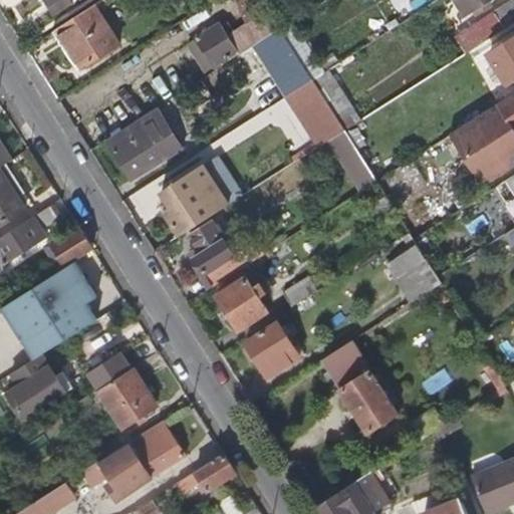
[(45,0),(56,15),(79,0),(45,0)]
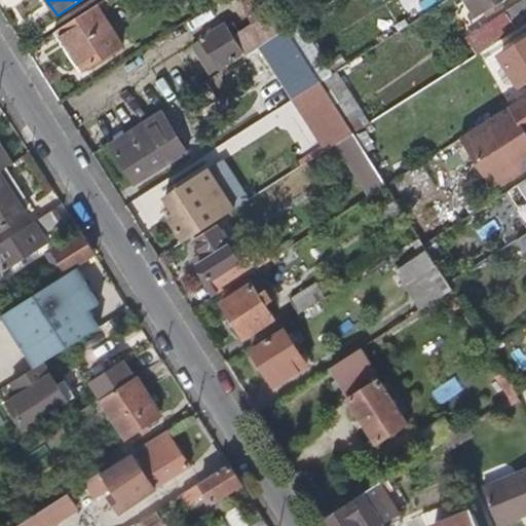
[(466,0),(456,0),(453,2),(464,21),(476,13),(466,0)]
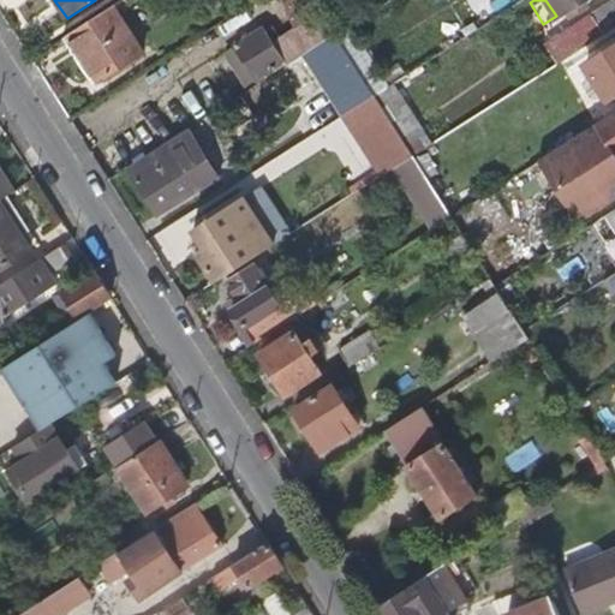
[(547,0),(559,17),(574,6),(580,16),(592,7),(586,0),(547,0)]
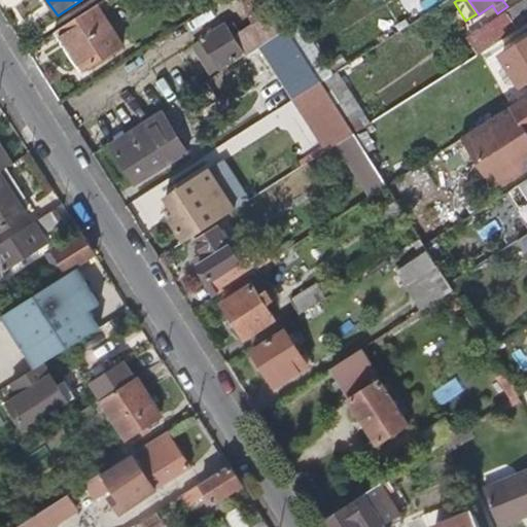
[(526,22),(526,1),(496,22),(467,40),(477,56),(505,36),(526,22)]
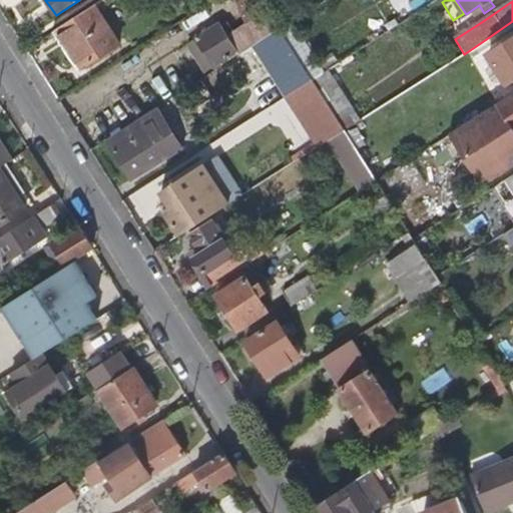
[(95,4),(55,30),(80,68),(120,42),(95,4)]
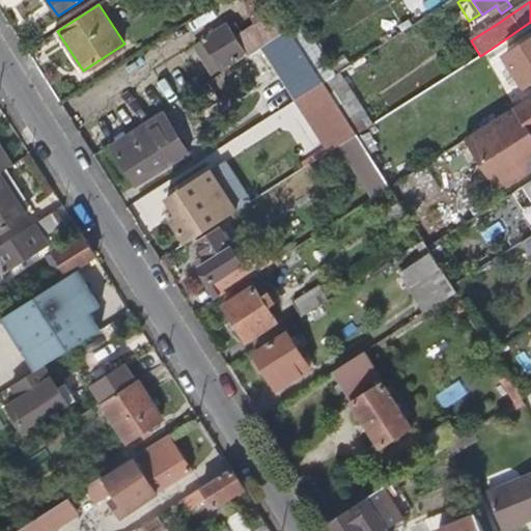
[(246,52),(249,56),(261,49),(288,31),(289,30),(277,10),(243,32),(236,23),(230,27),(246,52)]
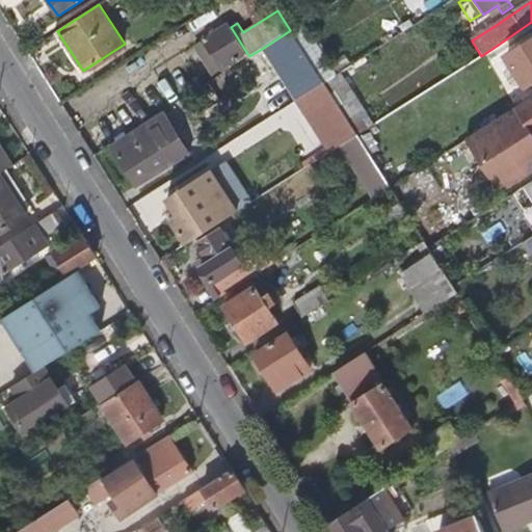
[(223,69),(246,52),(231,27),(229,24),(204,40),(223,69)]
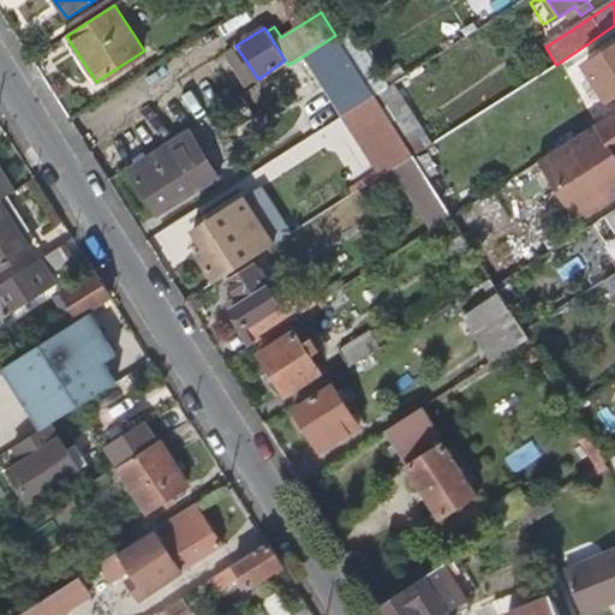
[(303,57),(341,117),(371,97),(334,36),(303,57)]
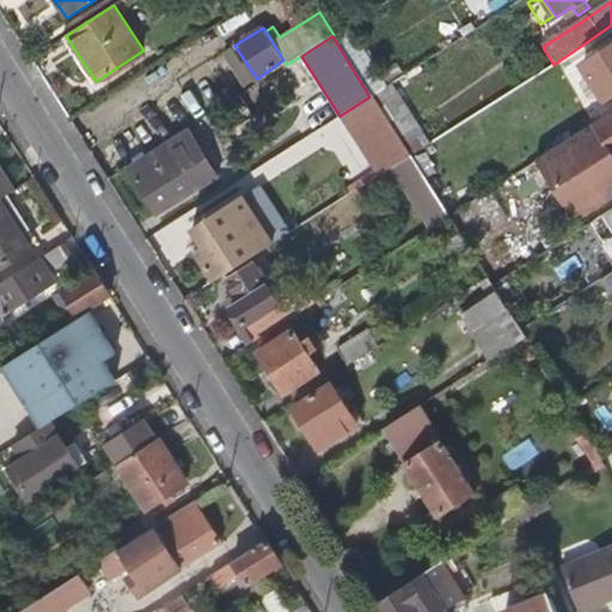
[(606,96),(611,91),(611,44),(586,62),(606,96)]
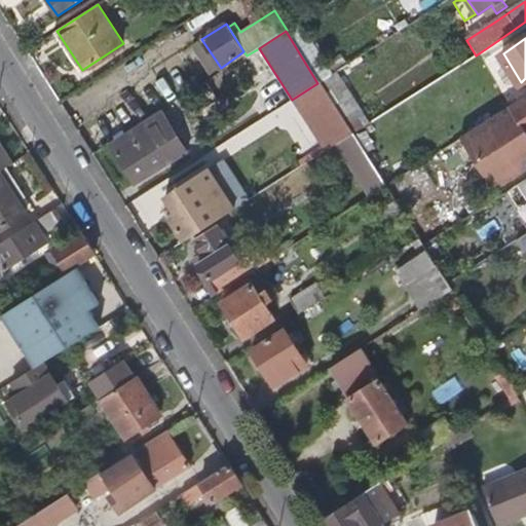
[(221,68),(201,39),(191,45),(210,75),(221,68)]
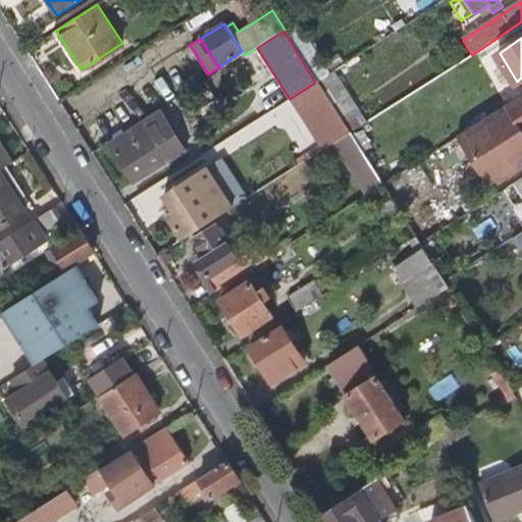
[(318,81),(351,134),(367,122),(334,70),(318,81)]
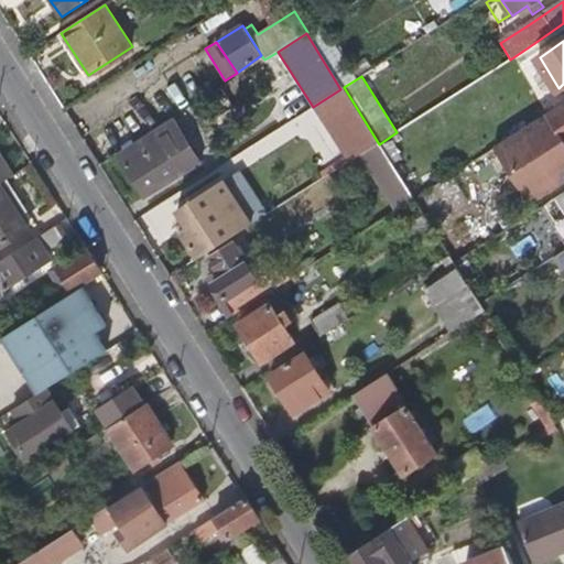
[(340,89),(313,107),(348,163),(364,153),(379,144),(343,88),(340,89)]
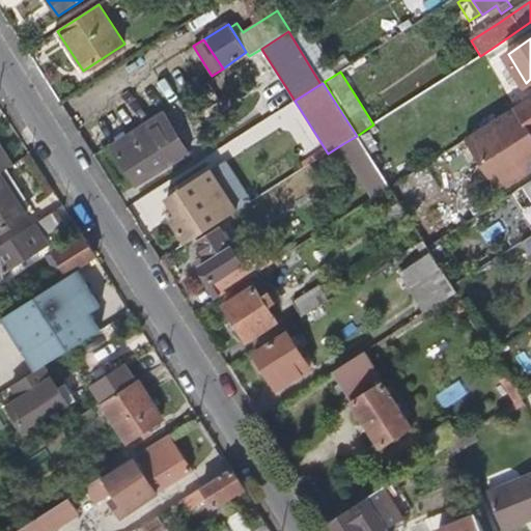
[(530,100),(529,98),(469,136),(501,186),(530,166),(530,100)]
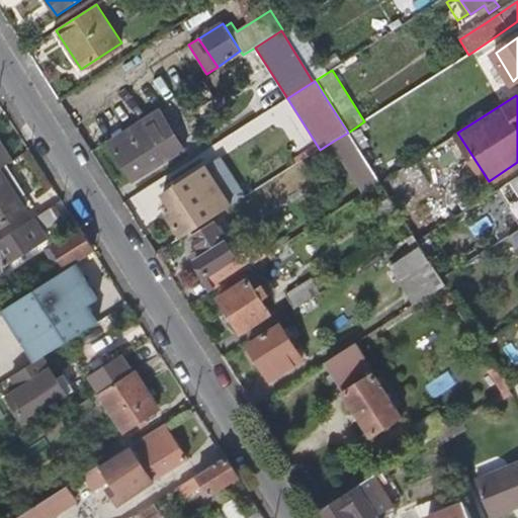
[(169,117),(163,106),(130,127),(138,138),(169,117)]
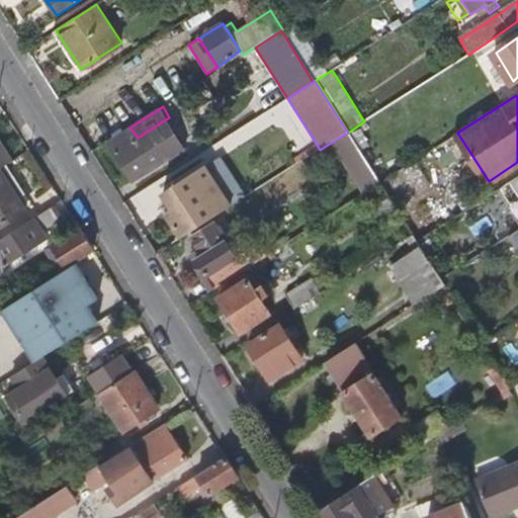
[(130,127),(108,142),(134,182),(188,148),(169,117),(138,138),(130,127)]
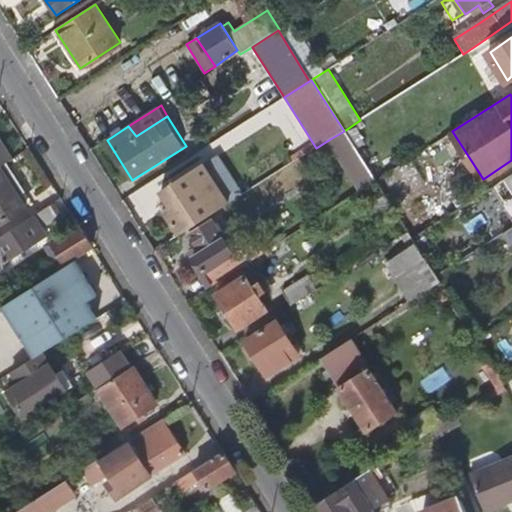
[(344,131),(330,139),(348,166),(360,157),(344,131)]
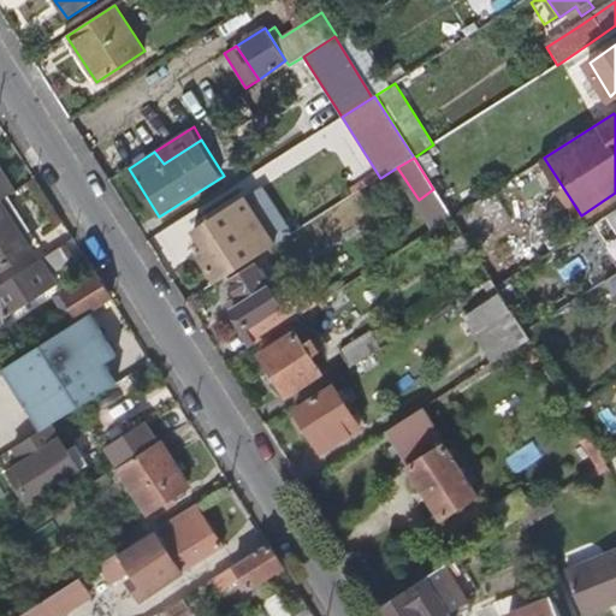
[(0,201),(9,196),(16,193),(9,181),(1,185),(0,183),(0,201)]
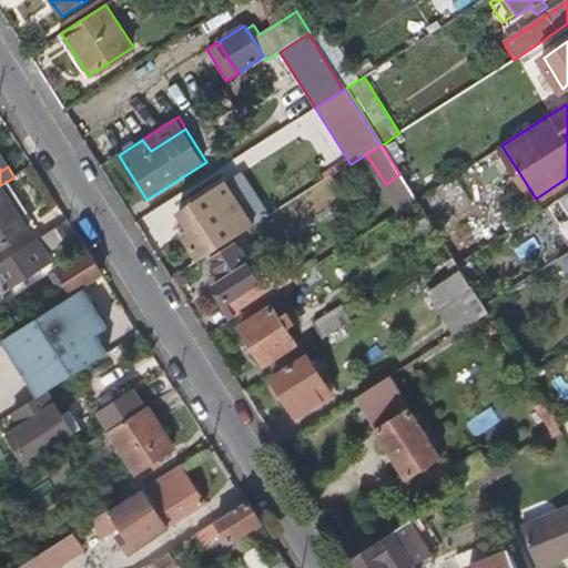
[(399,174),(386,184),(403,210),(408,206),(417,201),(399,174)]
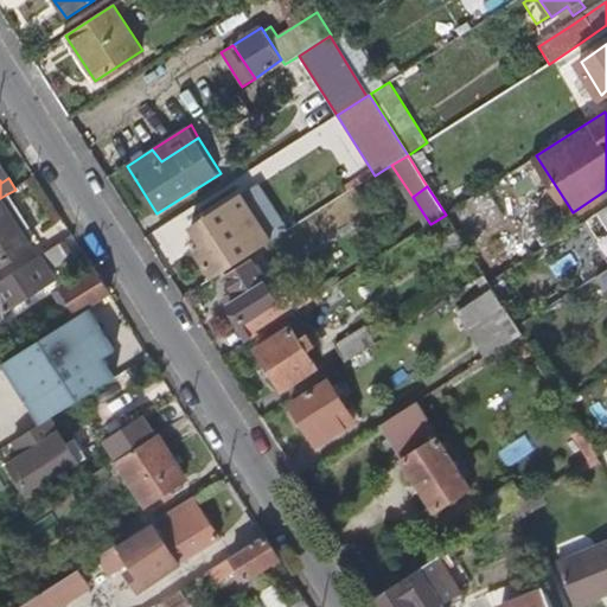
[(0,263),(38,240),(8,193),(0,198),(0,263)]
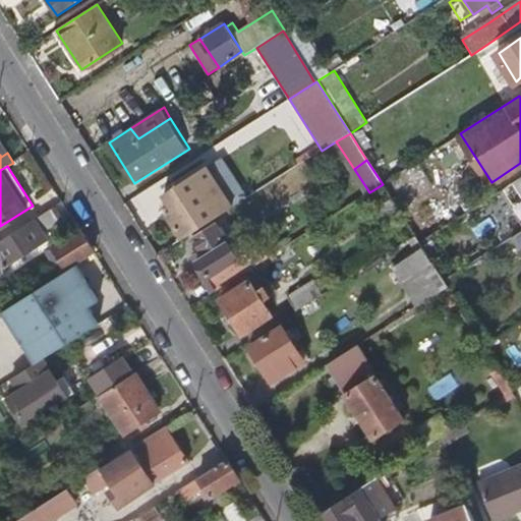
[(182,239),(215,219),(232,208),(206,166),(164,193),(175,210),(167,215),(175,228),(182,239)]
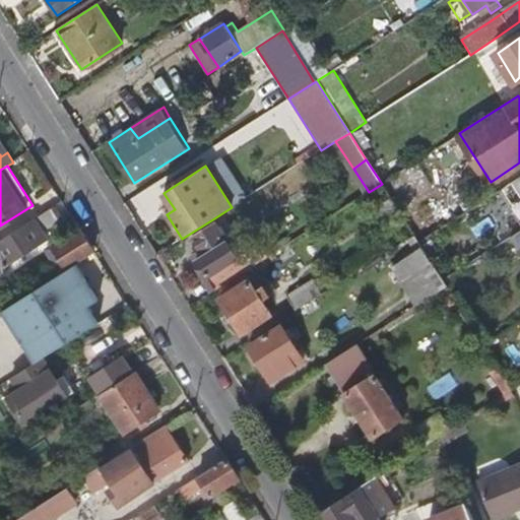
[(398,209),(382,184),(374,189),(390,214),(398,209)]
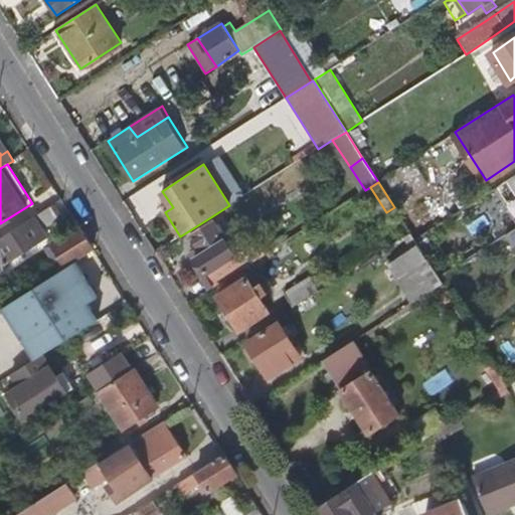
[(59,218),(52,207),(33,219),(35,223),(0,244),(0,270),(48,239),(42,230),(59,218)]
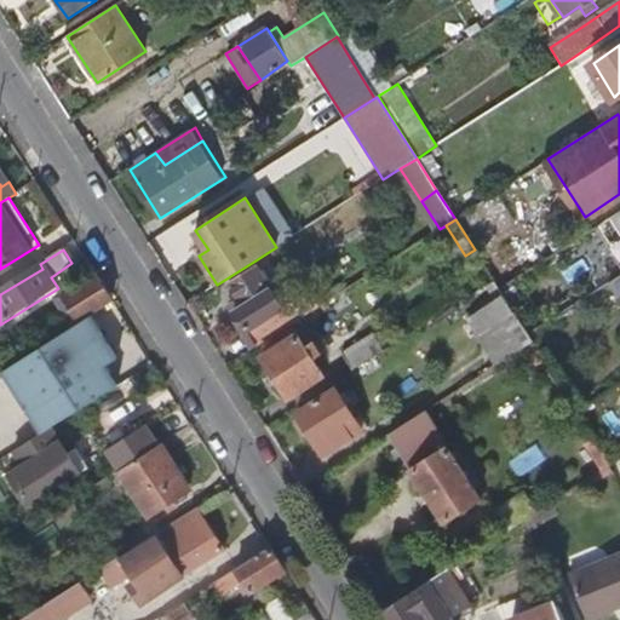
[(234,314),(257,346),(259,345),(290,326),(332,298),(325,290),(313,297),(304,288),(293,297),(268,258),(229,282),(244,305),(234,314)]
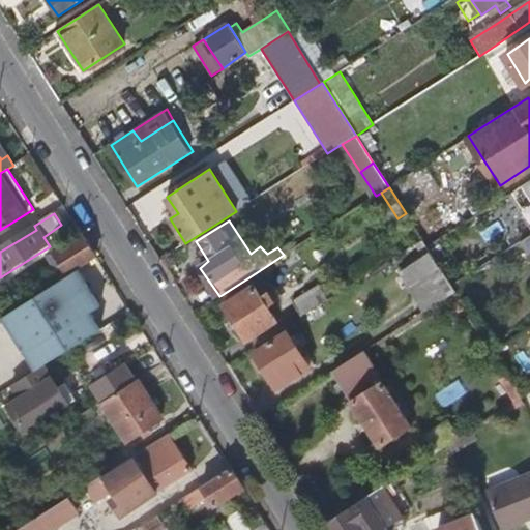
[(79,271),(97,259),(83,236),(55,254),(69,277),(71,275),(79,271)]
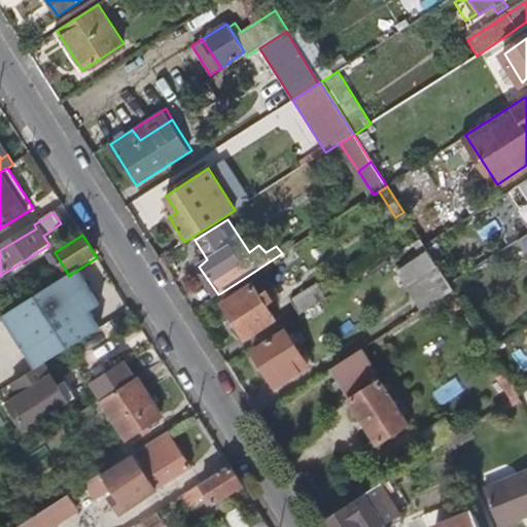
[(446,295),(454,290),(450,284),(425,245),(420,238),(394,254),(402,268),(397,271),(422,310),(446,295)]
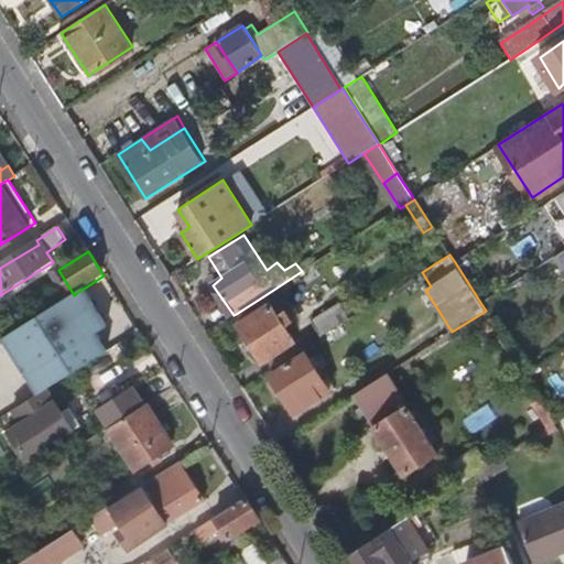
[(93,303),(84,289),(76,293),(85,307),(93,303)]
